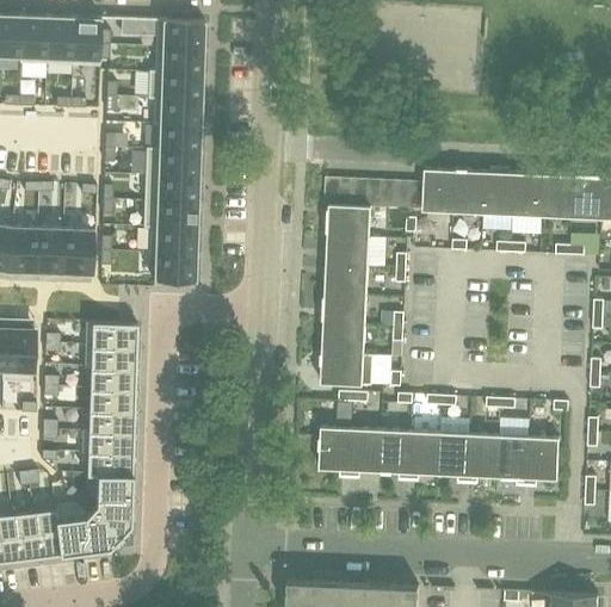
[(0,14),(0,55),(22,56),(23,17),(0,14)]
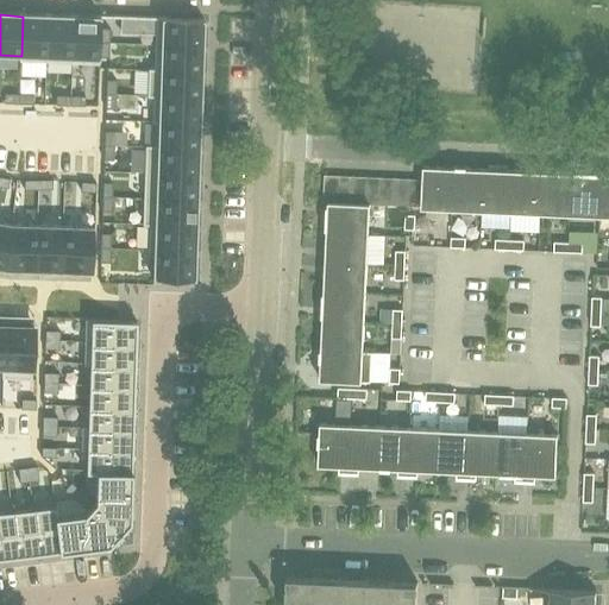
[(22,56),(22,64),(46,64),(49,17),(23,17),(22,56)]
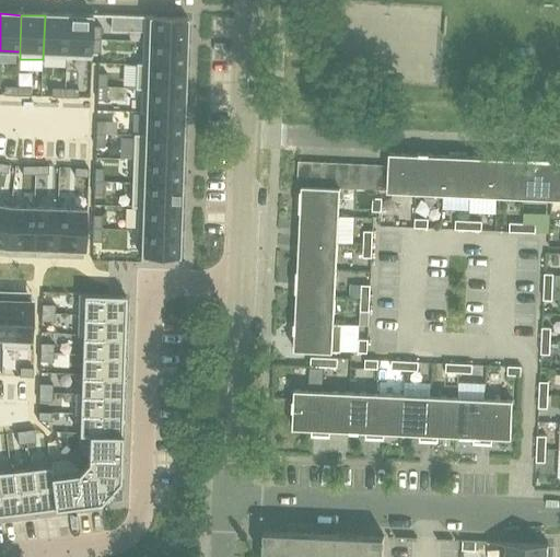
[(45,15),(43,59),(67,60),(68,16),(45,15)]
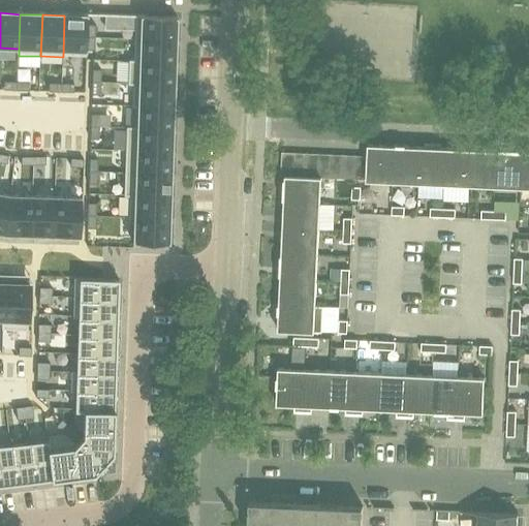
[(64,16),(63,57),(86,58),(87,17),(64,16)]
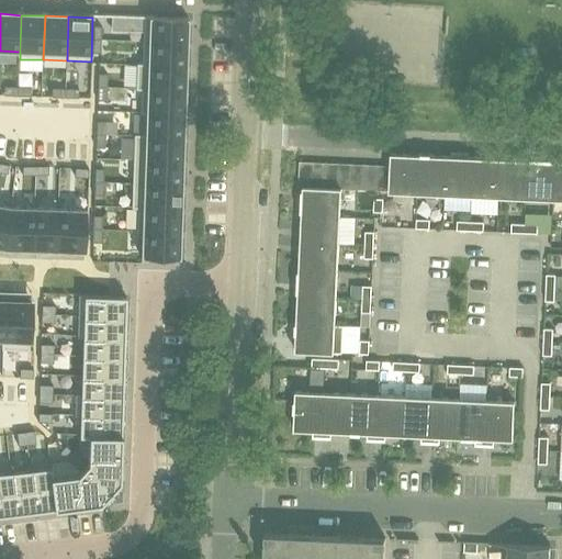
[(145,21),(144,45),(187,46),(188,23),(145,21)]
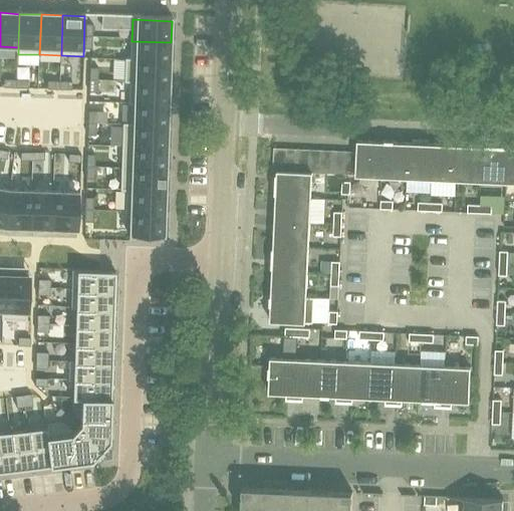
[(84,26),(83,38),(91,39),(92,27),(84,26)]
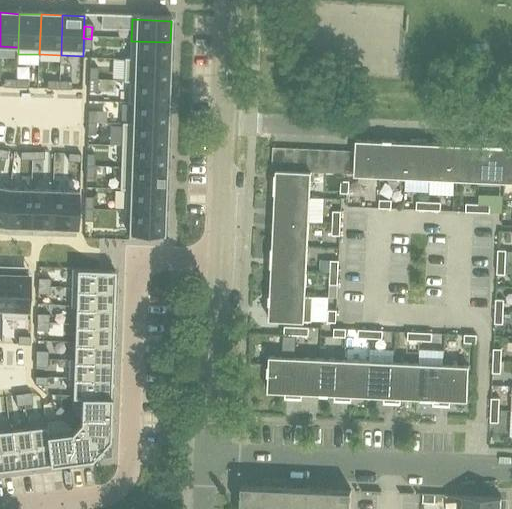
[(83,38),(83,50),(91,51),(91,39),(83,38)]
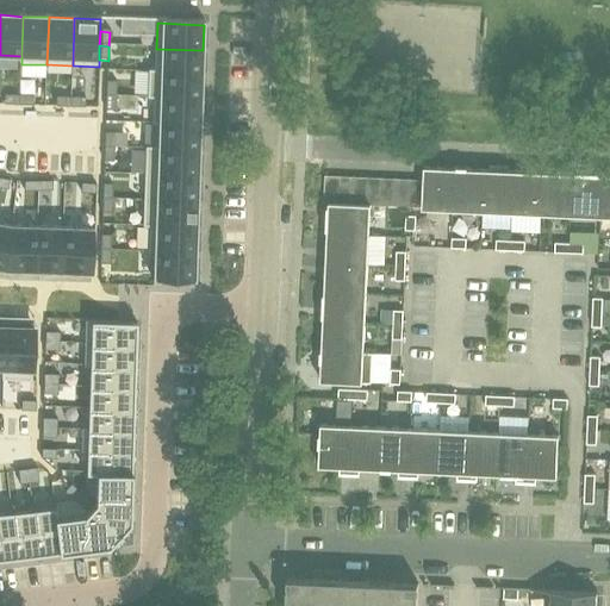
[(156,49),(155,73),(201,76),(203,50),(156,49)]
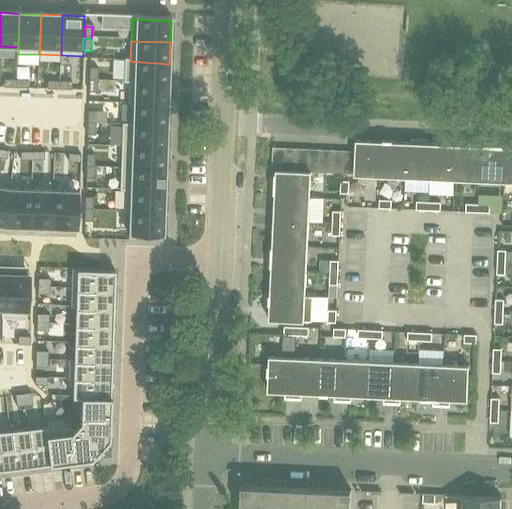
[(125,61),(124,84),(129,84),(168,85),(169,64),(130,61),(125,61)]
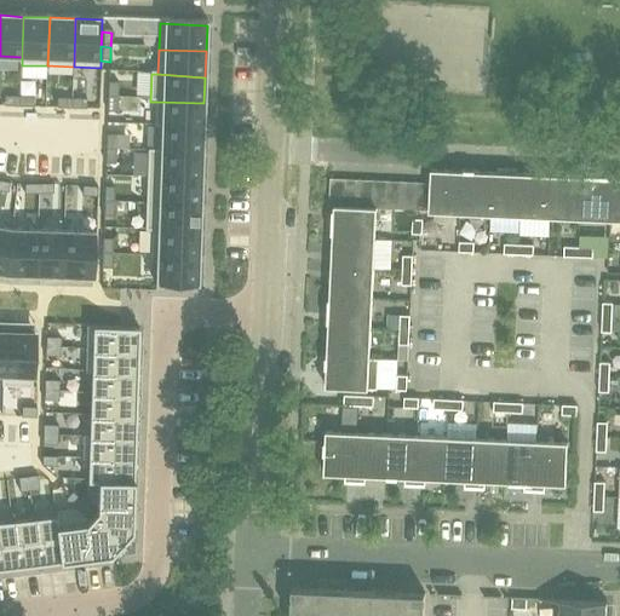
[(108,85),(108,99),(118,99),(118,85),(108,85)]
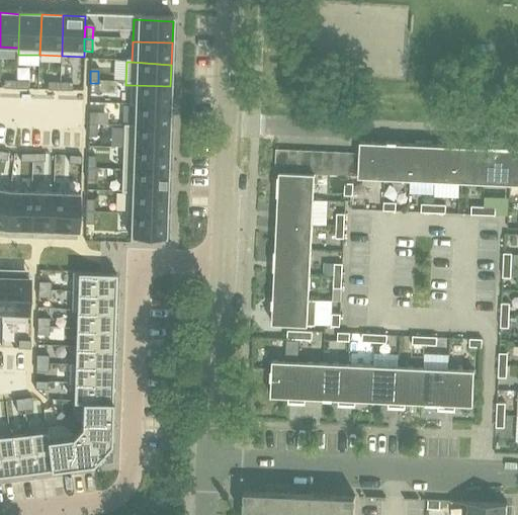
[(4,82),(4,90),(16,90),(16,82),(4,82)]
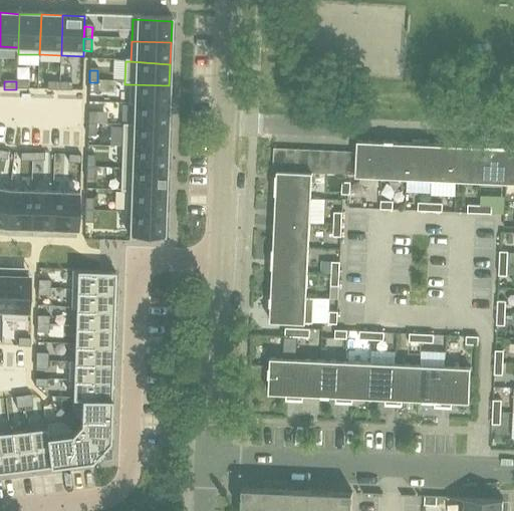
[(16,81),(16,89),(28,90),(28,82),(16,81)]
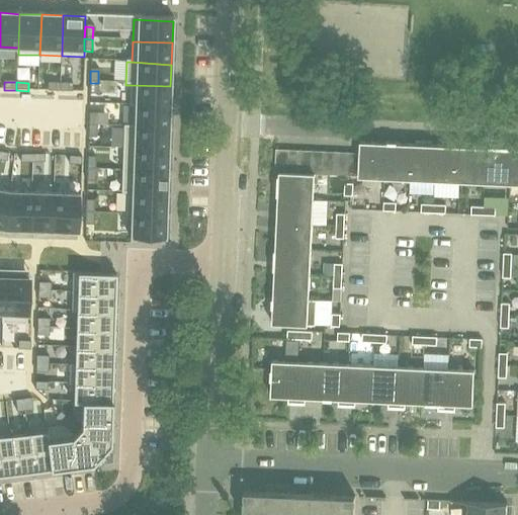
[(48,83),(48,91),(60,92),(60,84),(48,83)]
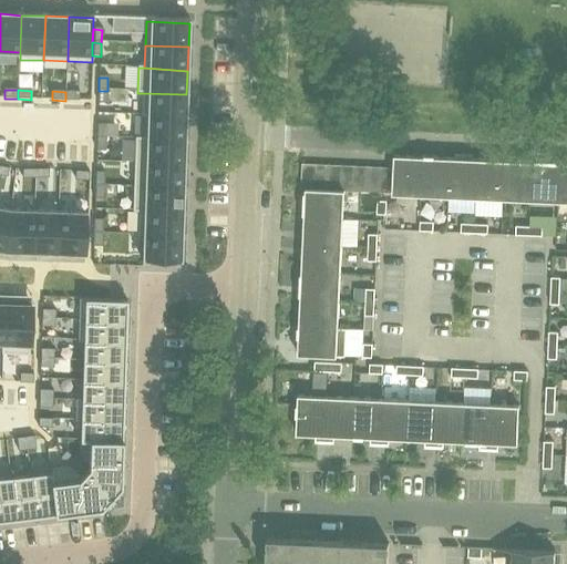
[(99,91),(99,104),(107,104),(107,91),(99,91)]
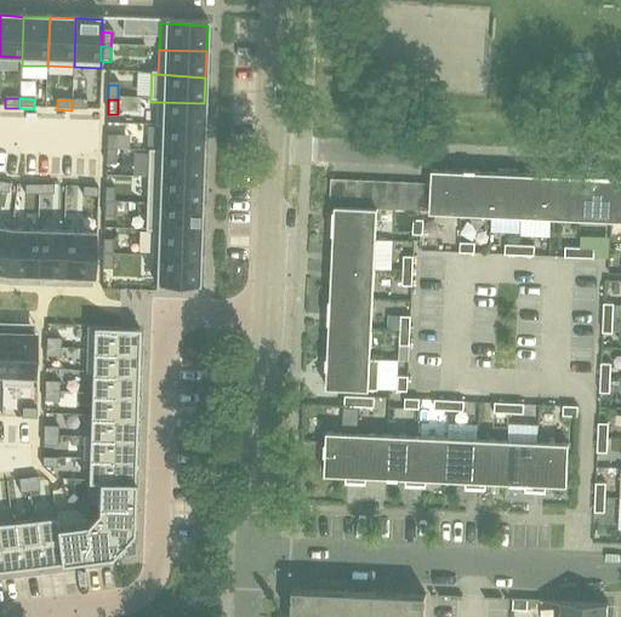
[(72,101),(72,110),(86,110),(86,101),(72,101)]
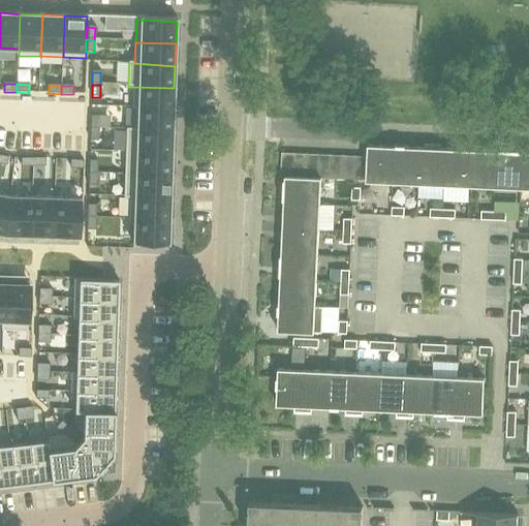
[(133,87),(132,109),(138,109),(173,111),(174,88),(133,87)]
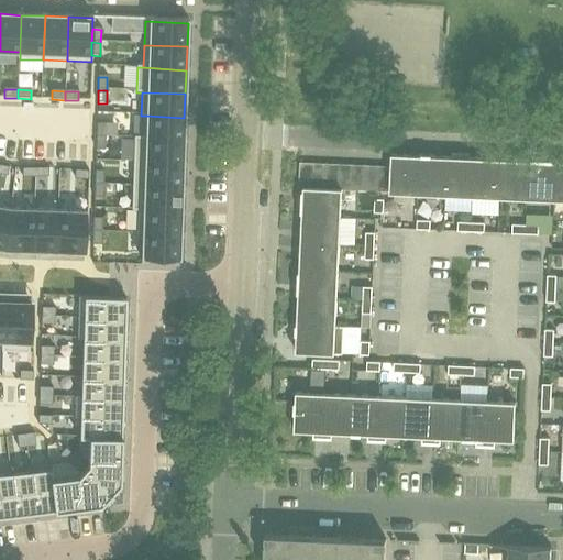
[(147,116),(146,140),(183,142),(184,118),(147,116)]
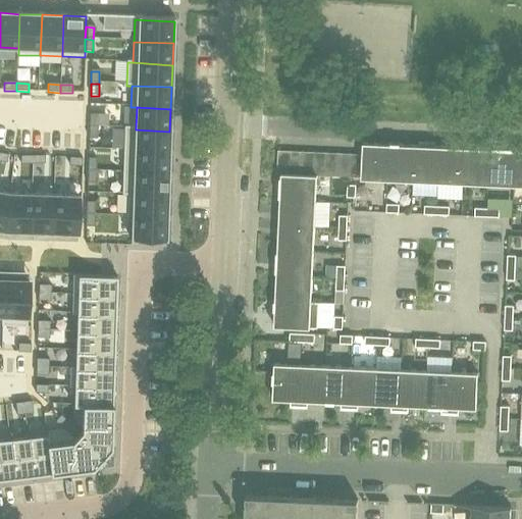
[(90,115),(90,127),(98,127),(98,115),(90,115)]
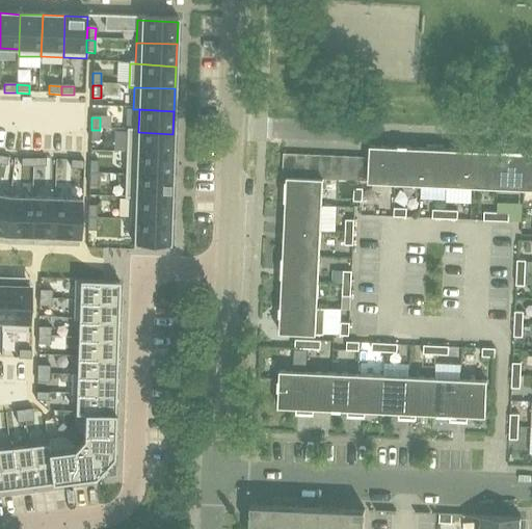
[(91,130),(90,142),(99,142),(100,130),(91,130)]
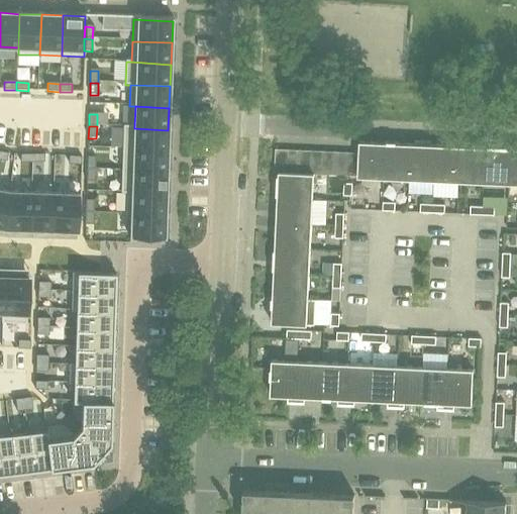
[(124,128),(123,150),(167,151),(168,130),(134,128),(124,128)]
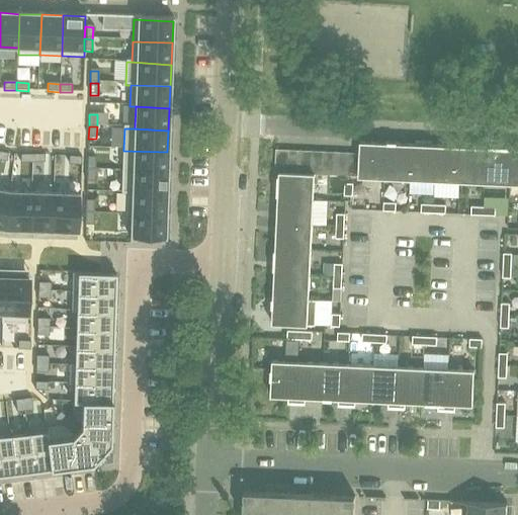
[(360,177),(359,179),(385,180),(386,145),(361,144),(361,155),(361,156),(360,177)]
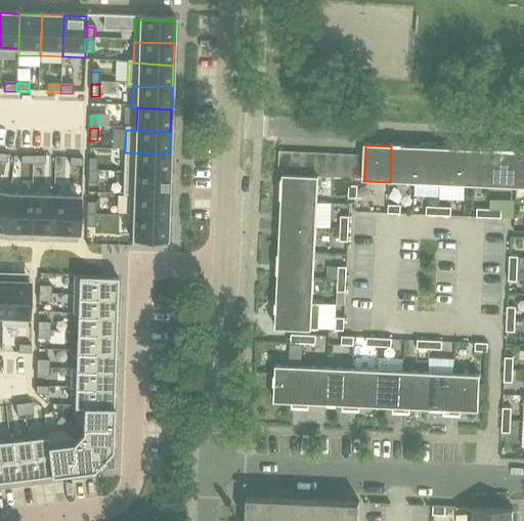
[(391,146),(390,182),(415,183),(417,147),(391,146)]
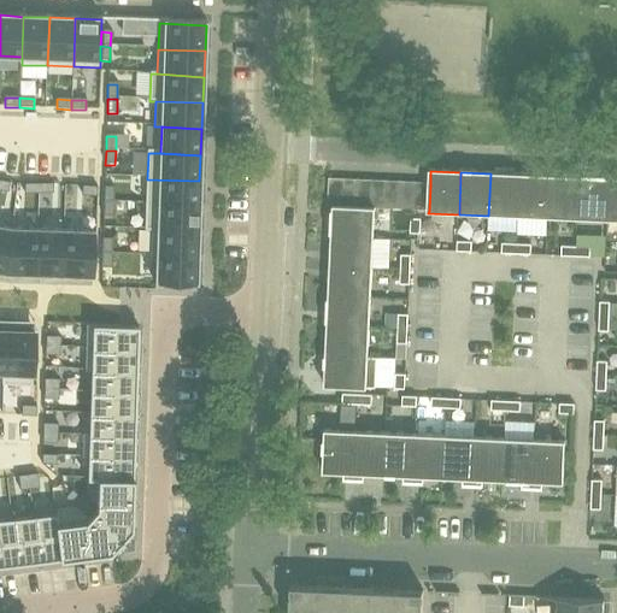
[(491,174),(488,216),(517,217),(518,217),(521,176),(491,174)]
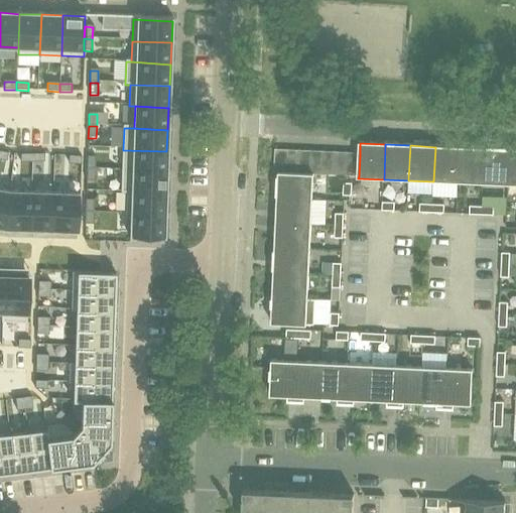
[(435,147),(433,181),(459,182),(460,148),(435,147)]
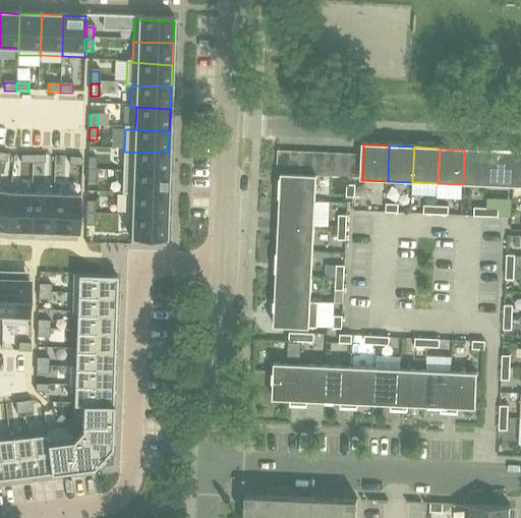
[(464,150),(463,184),(487,185),(489,151),(464,150)]
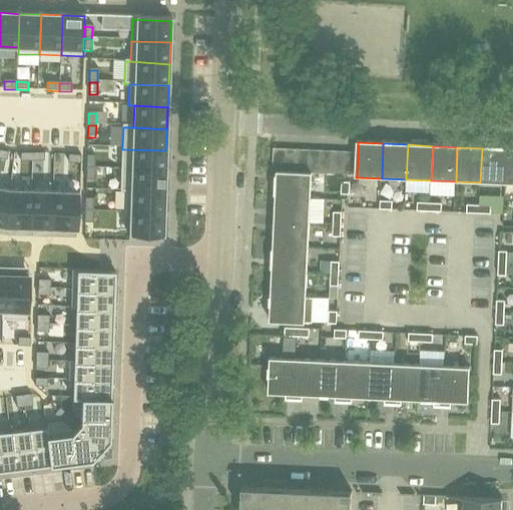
[(482,148),(480,182),(505,183),(506,149),(482,148)]
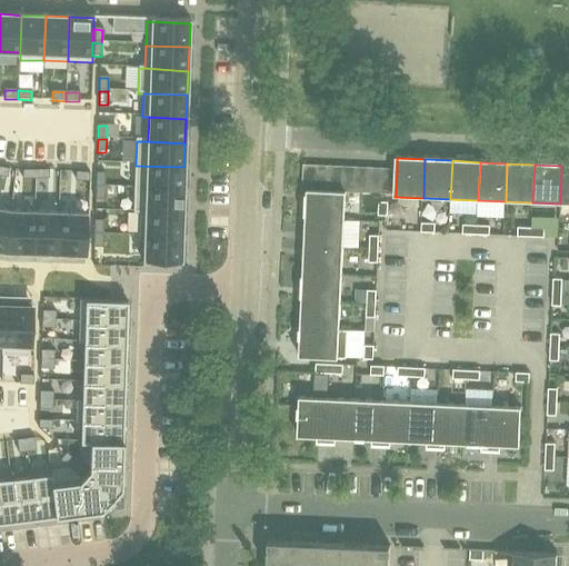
[(136,166),(135,189),(182,191),(183,167),(136,166)]
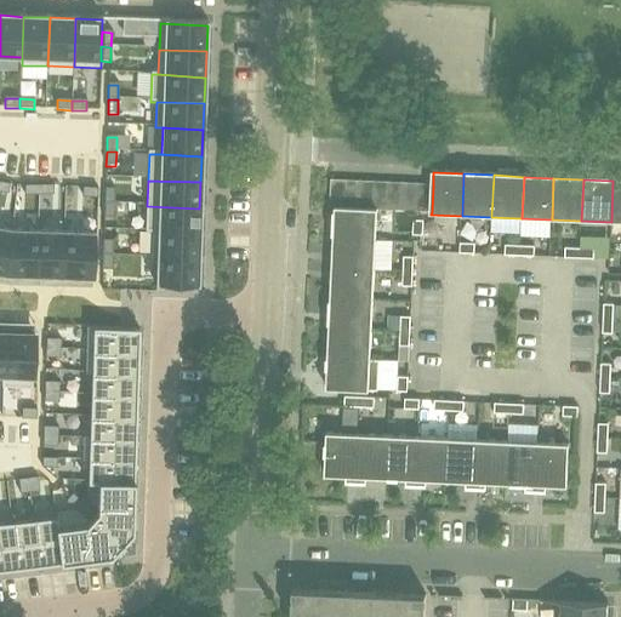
[(332,182),(331,207),(336,207),(346,209),(347,182),(332,182)]
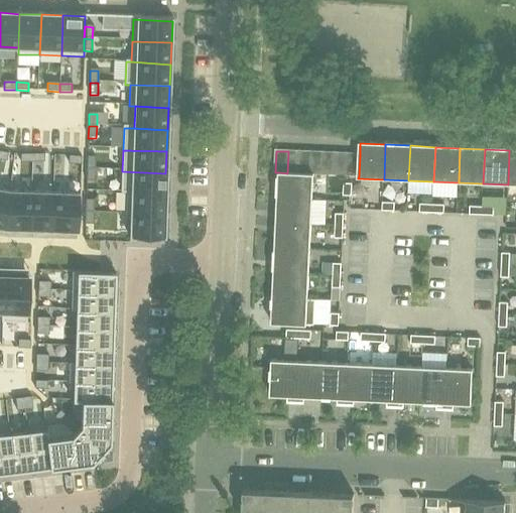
[(288,151),(287,173),(299,173),(300,152),(288,151)]
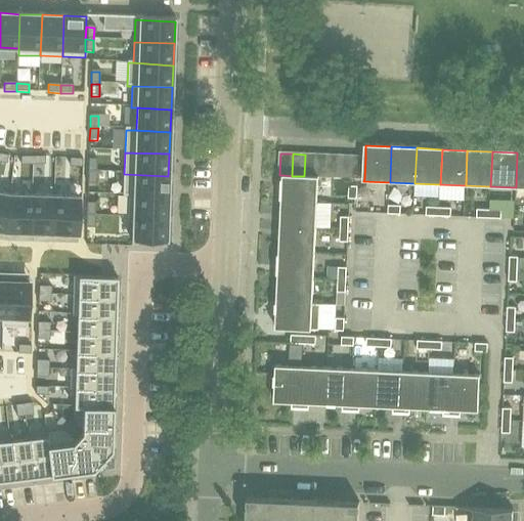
[(305,155),(304,176),(315,177),(316,155),(305,155)]
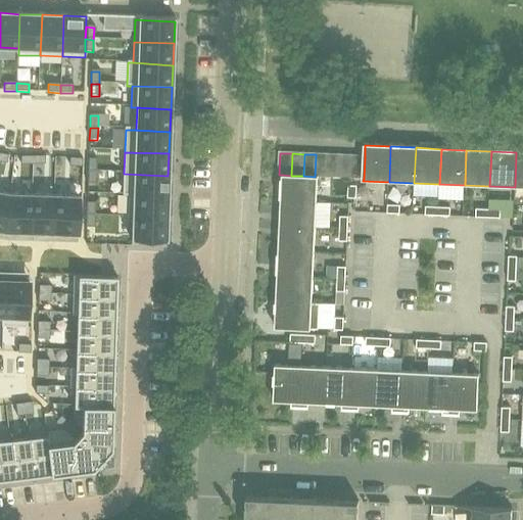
[(316,154),(315,177),(318,177),(327,178),(328,155),(316,154)]
